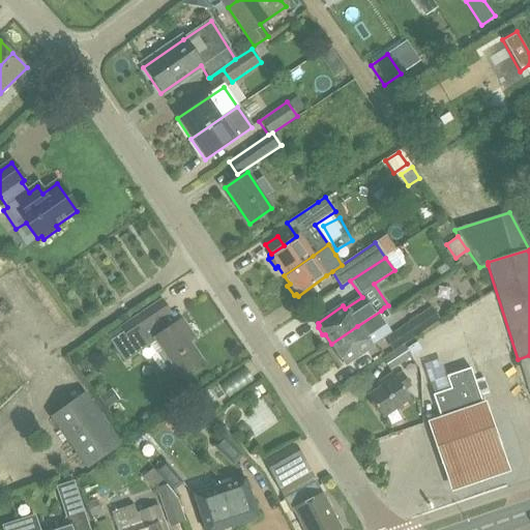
[(159,298),(107,334),(125,361),(151,344),(174,376),(178,373),(180,377),(202,362),(188,342),(194,337),(181,320),(170,328),(164,319),(170,314),(159,298)]
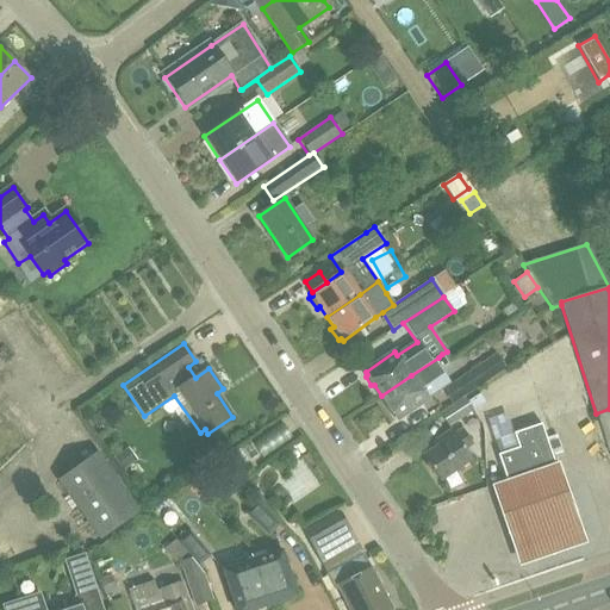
[(2,354),(0,355),(0,375),(12,366),(2,354)]
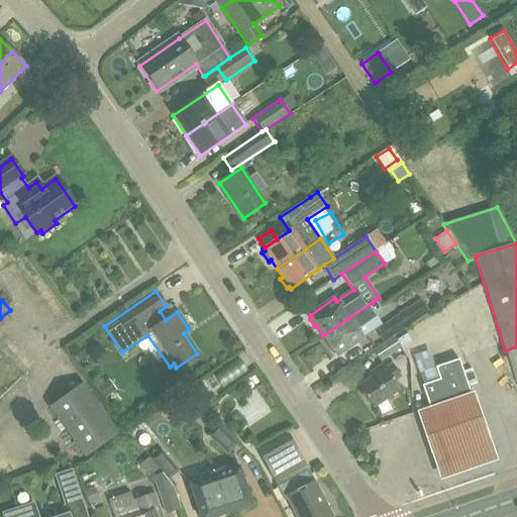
[(348,318),(323,335),(329,344),(328,346),(332,353),(335,353),(337,355),(362,338),(376,328),(381,324),(374,313),(381,309),(375,300),(372,303),(348,318)]
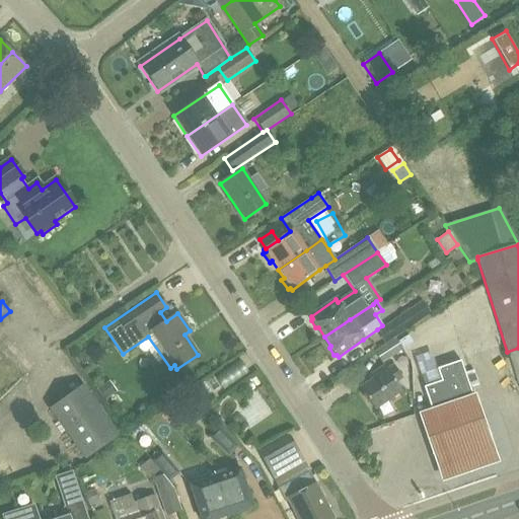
[(414,321),(406,310),(389,321),(397,334),(414,321)]
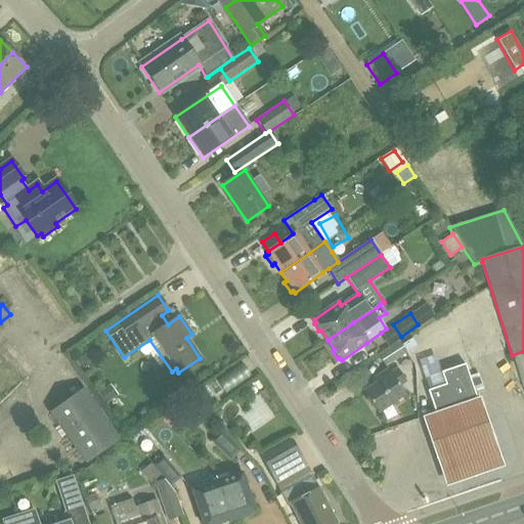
[(385,366),(406,352),(398,341),(390,347),(378,354),(385,366)]
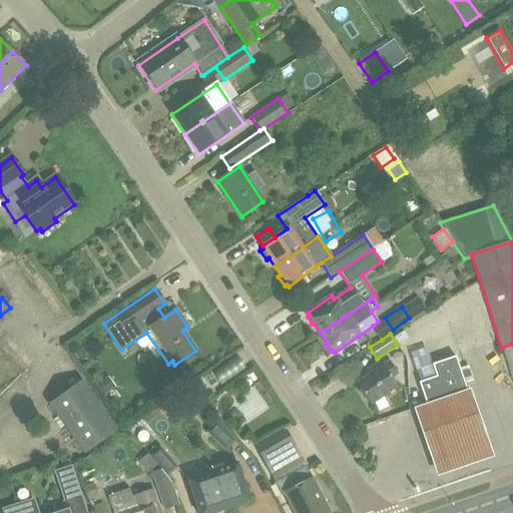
[(418,383),(426,407),(468,393),(455,356),(431,365),(436,377),(418,383)]
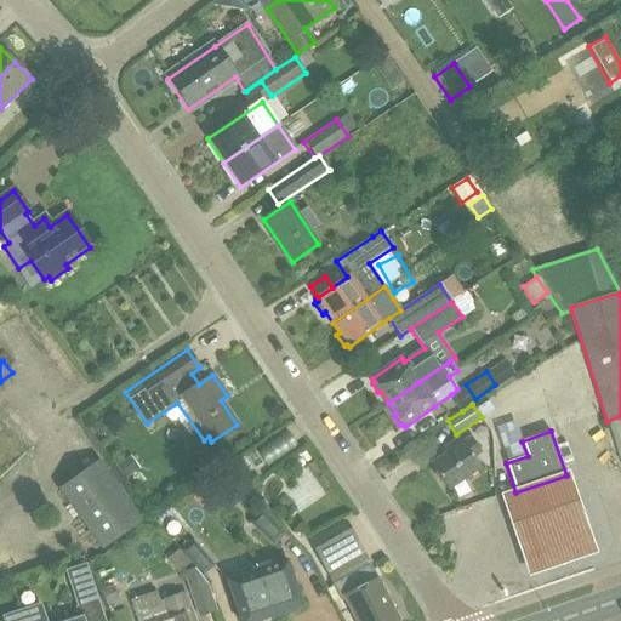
[(599,440),(605,460),(617,456),(611,437),(599,440)]
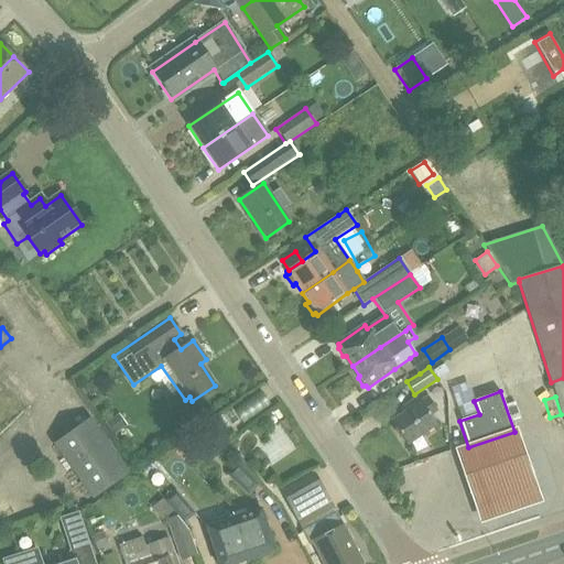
[(391,422),(407,445),(435,424),(430,415),(437,411),(427,398),(421,402),(418,398),(402,409),(404,413),(391,422)]
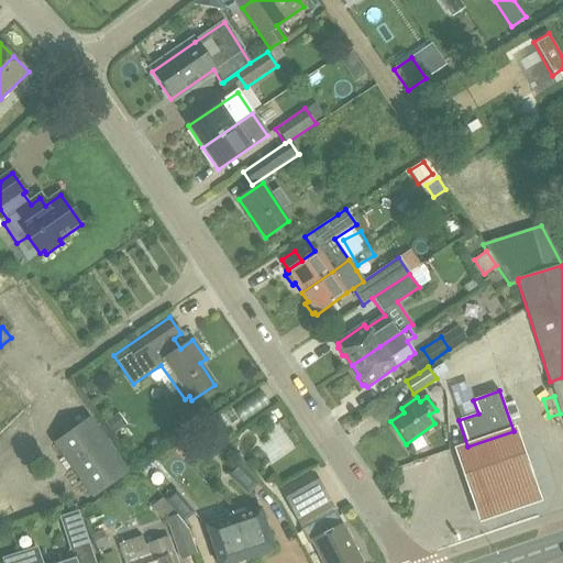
[(114,432),(127,423),(118,411),(106,421),(114,432)]
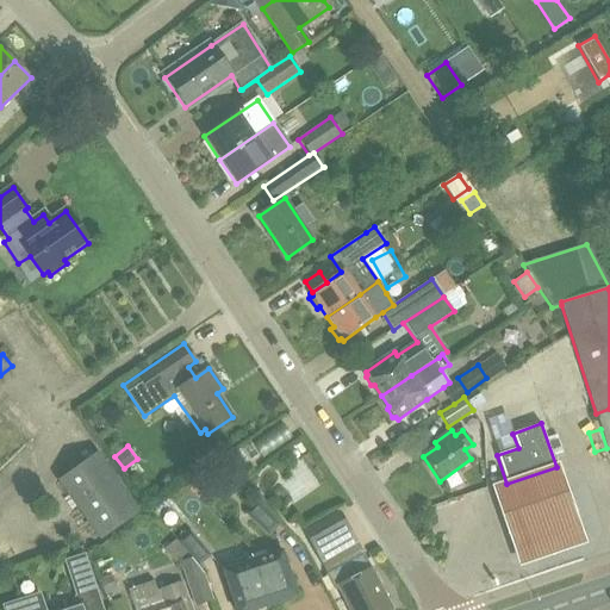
[(223,460),(229,470),(243,460),(237,450),(223,460)]
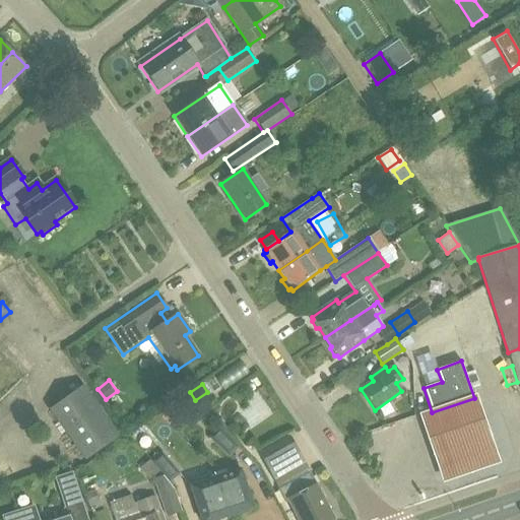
[(117,435),(80,386),(49,409),(85,458),(117,435)]
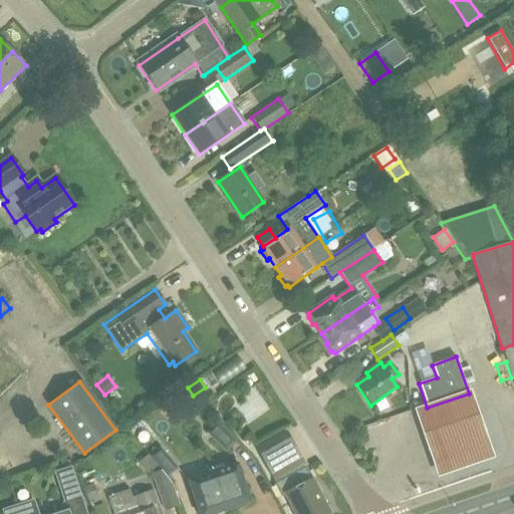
[(470,389),(411,410),(434,478),(493,459),(470,389)]
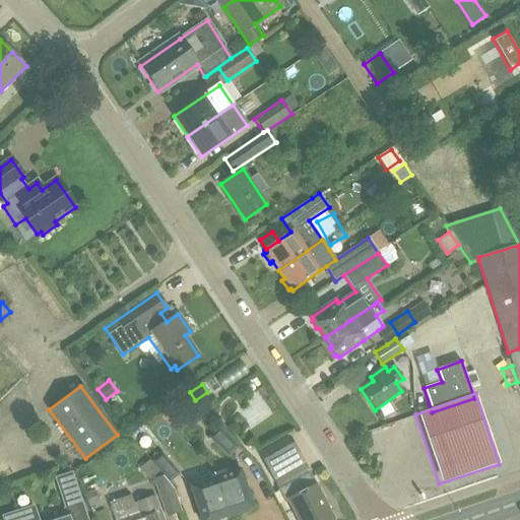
[(248,420),(262,440),(283,424),(269,405),(248,420)]
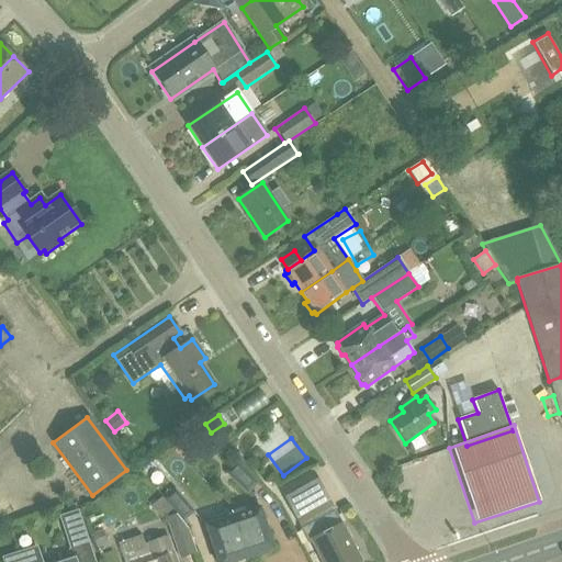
[(224,473),(247,495),(258,483),(235,461),(224,473)]
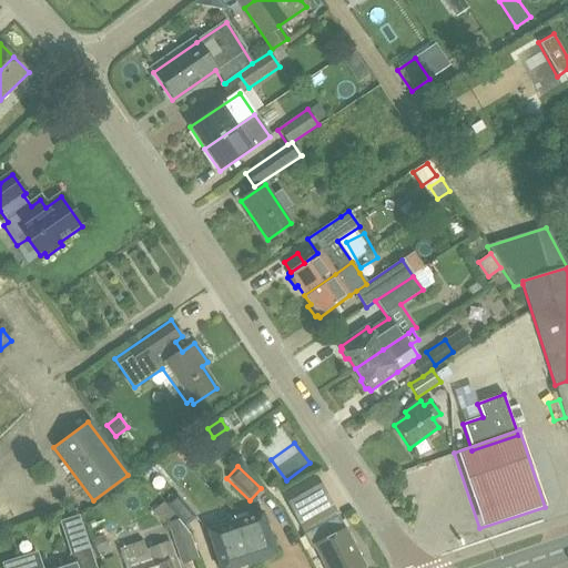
[(285,496),(304,530),(335,513),(315,478),(285,496)]
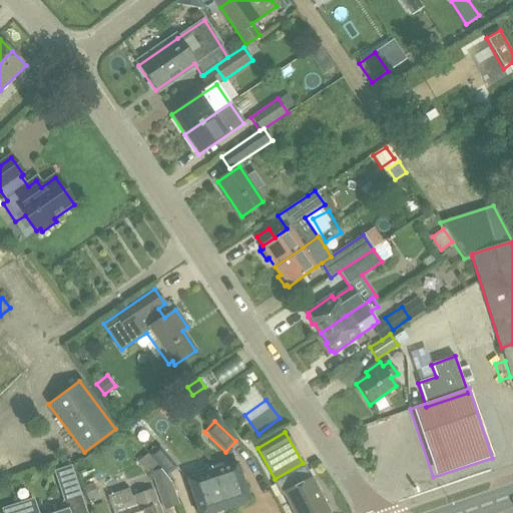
[(160,469),(166,477),(177,467),(159,446),(148,456),(156,465),(160,469)]
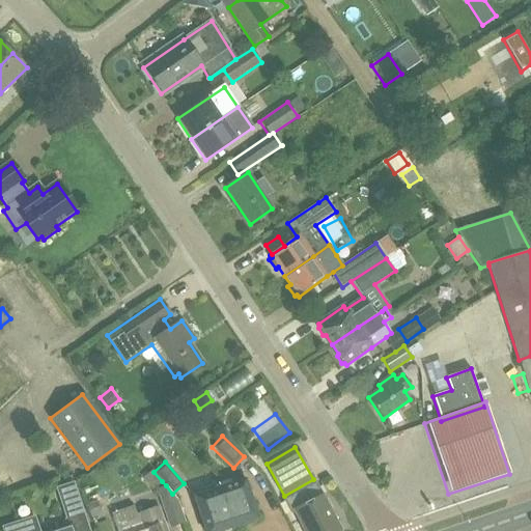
[(154,472),(151,469),(143,477),(152,488),(162,481),(154,472)]
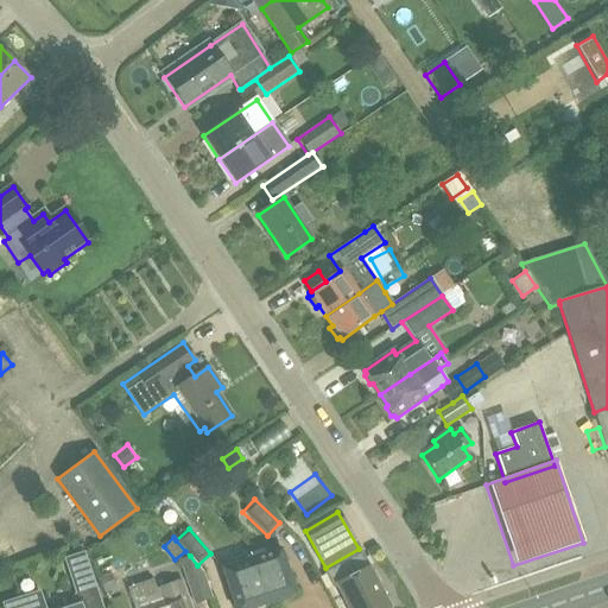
[(280,549),(251,558),(267,603),(296,594),(280,549)]
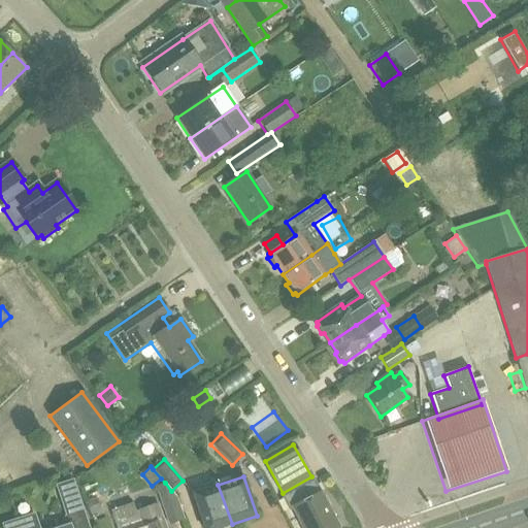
[(321,491),(320,492),(314,481),(311,476),(283,493),(291,506),(301,527),(334,527),(338,526),(321,491)]
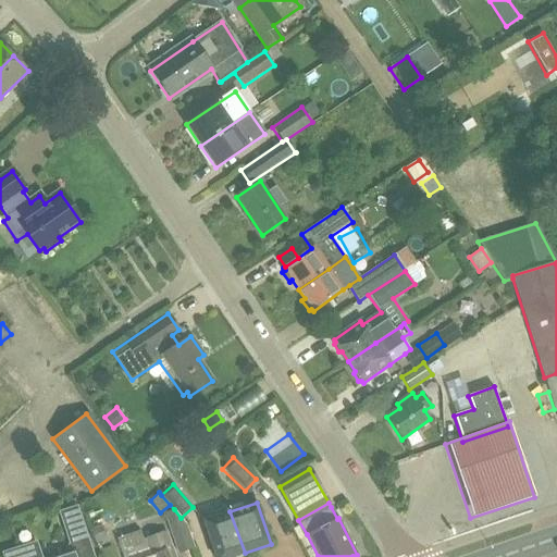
[(40,556),(36,541),(1,552),(2,556),(94,556),(77,506),(59,511),(70,543),(63,555),(54,556),(40,556)]
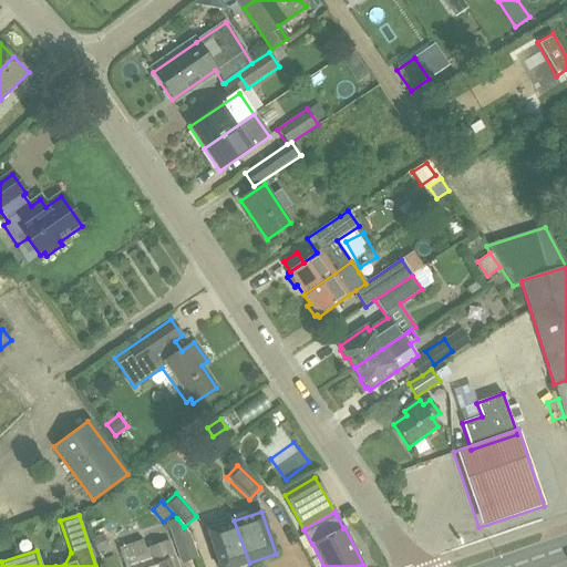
[(184,527),(177,518),(166,523),(182,564),(197,558),(188,533),(184,527)]
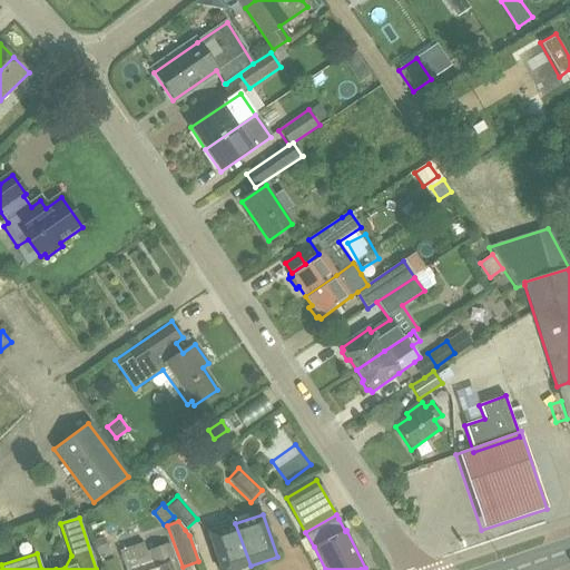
[(237,569),(251,566),(235,523),(207,533),(219,569),(237,569)]
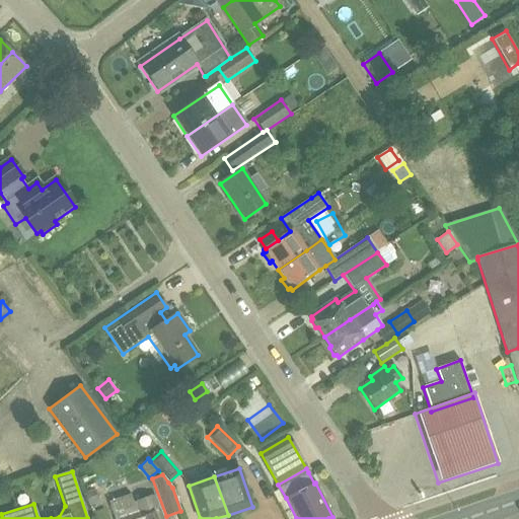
[(99,502),(98,501),(94,489),(93,488),(83,492),(89,506),(99,502)]
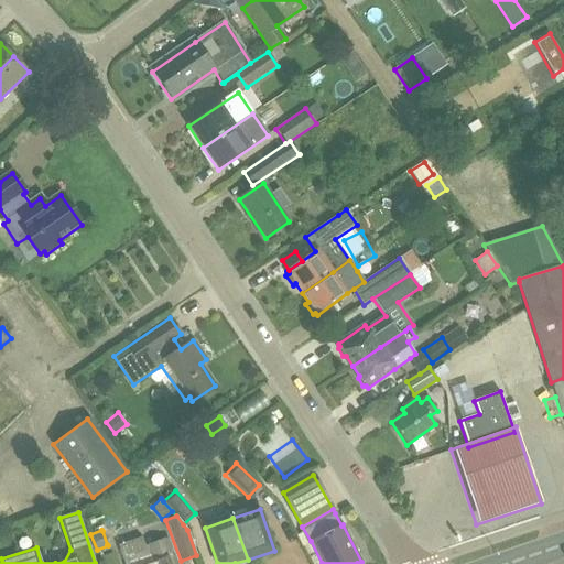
[(141,538),(118,545),(123,563),(176,563),(167,539),(144,546),(141,538)]
